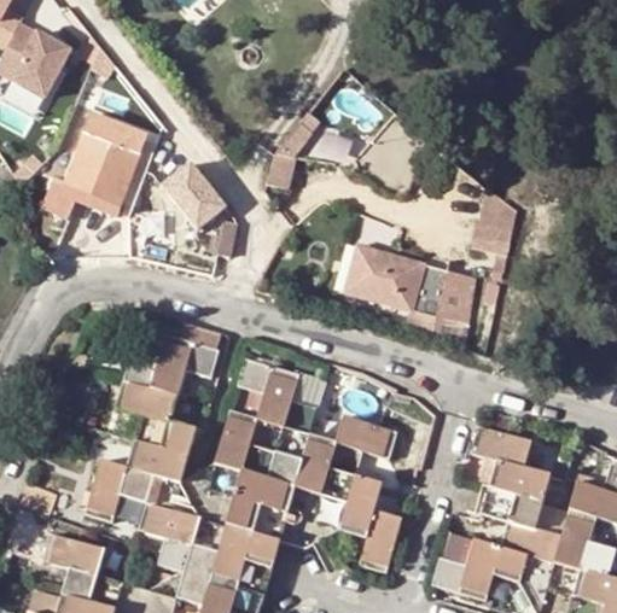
[(0,0),(0,41),(6,45),(22,18),(24,13),(7,4),(9,0),(0,0)]
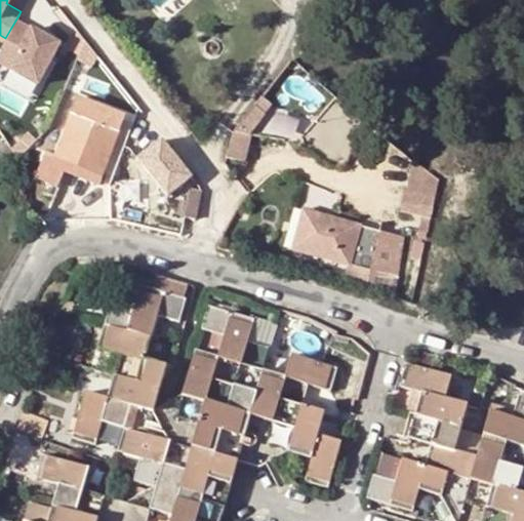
[(61,39),(18,15),(5,38),(0,48),(0,58),(38,80),(61,39)]
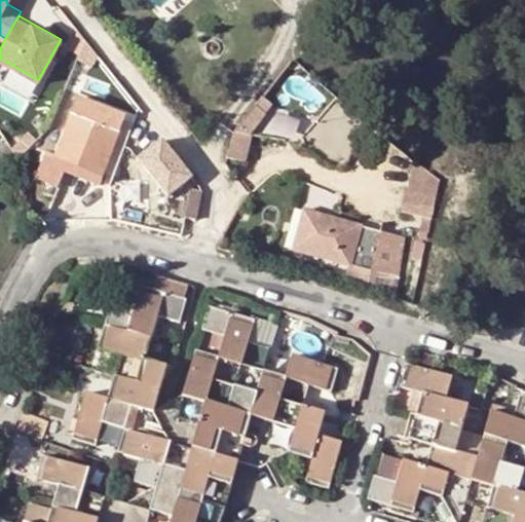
[(87,60),(72,80),(81,86),(97,67),(87,60)]
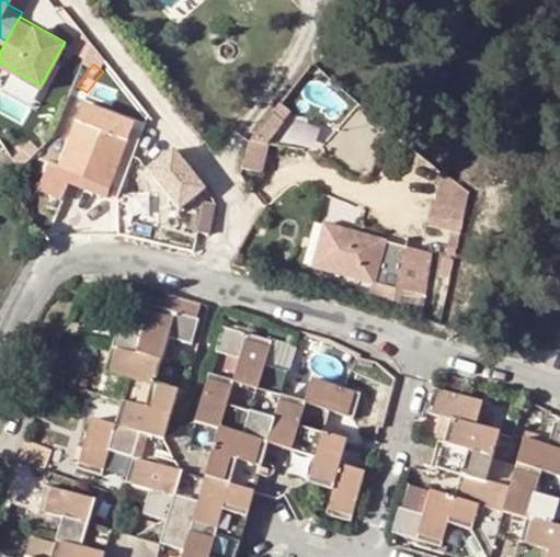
[(76,111),(87,92),(77,86),(65,105),(76,111)]
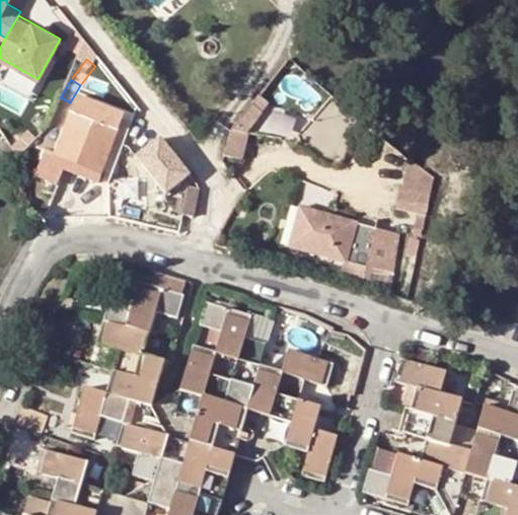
[(64,169),(69,157),(101,171),(120,127),(124,115),(78,96),(73,107),(55,152),(48,149),(37,174),(57,185),(64,169)]
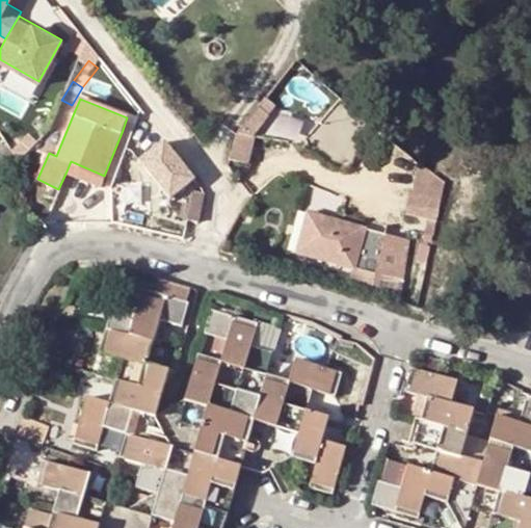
[(34,133),(27,126),(19,133),(26,140),(34,133)]
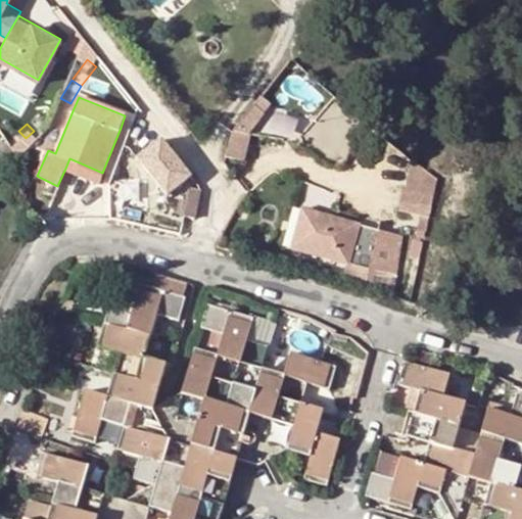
[(253,134),(234,129),(226,157),(245,162),(253,134)]
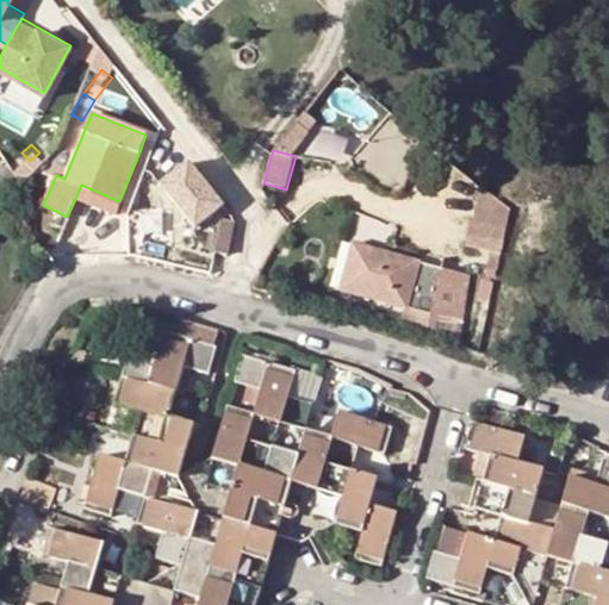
[(18,174),(7,166),(0,174),(0,179),(7,186),(18,174)]
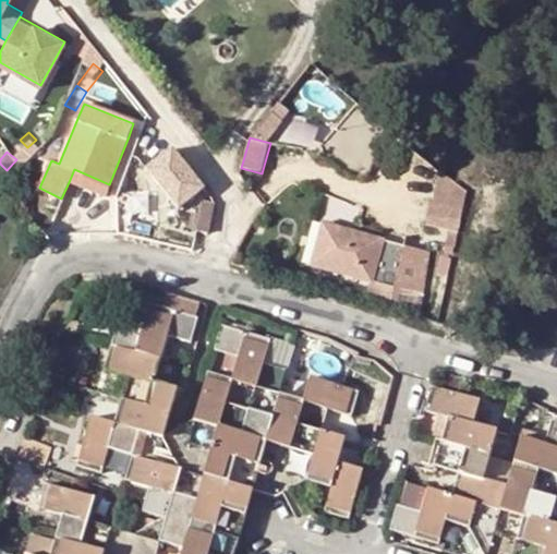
[(109,184),(74,169),(69,182),(104,195),(109,184)]
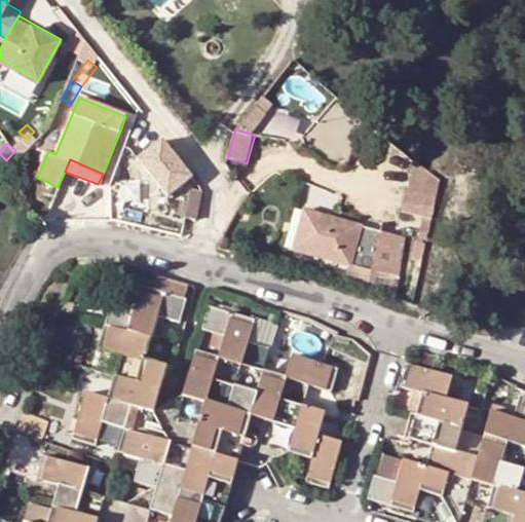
[(408,186),(401,210),(430,219),(438,193),(408,186)]
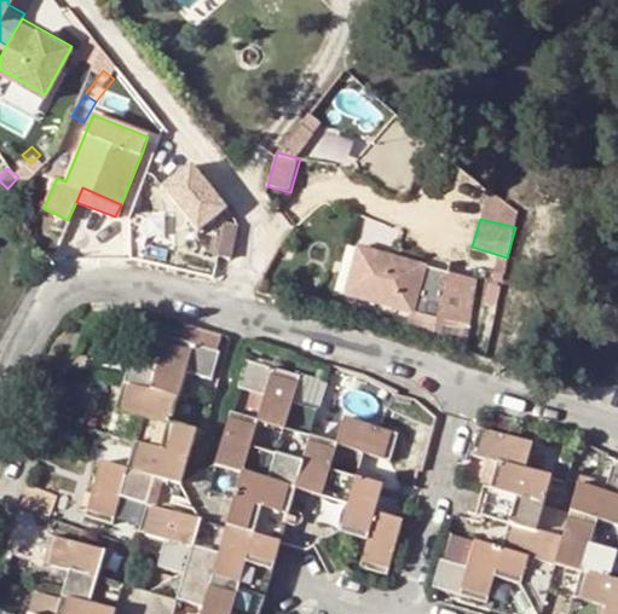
[(244,225),(232,224),(231,258),(243,259),(244,225)]
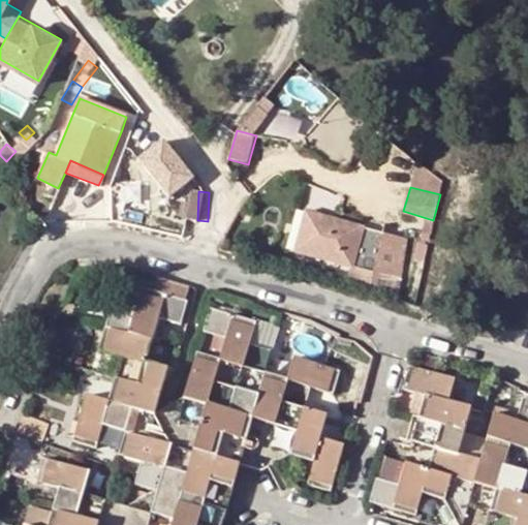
[(294,248),(300,249),(312,209),(307,207),(294,248)]
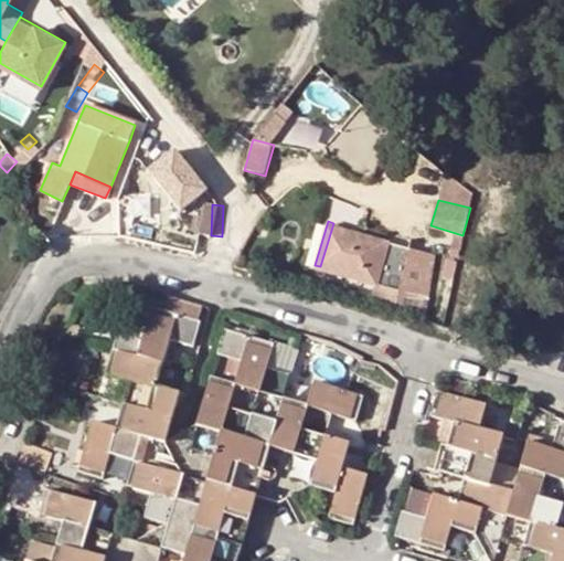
[(428,297),(442,254),(391,239),(333,223),(320,266),(376,282),(428,297)]
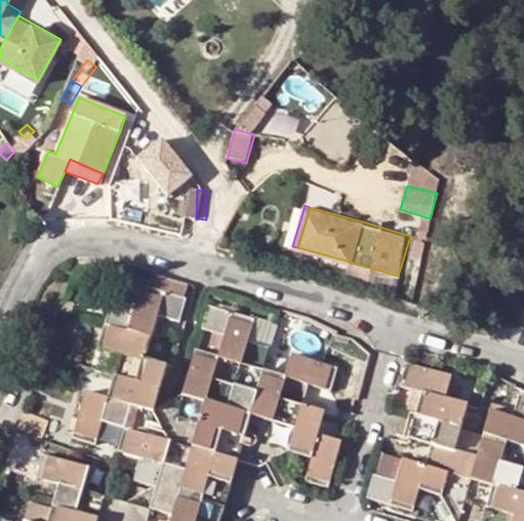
[(160,274),(154,287),(187,296),(192,284),(160,274)]
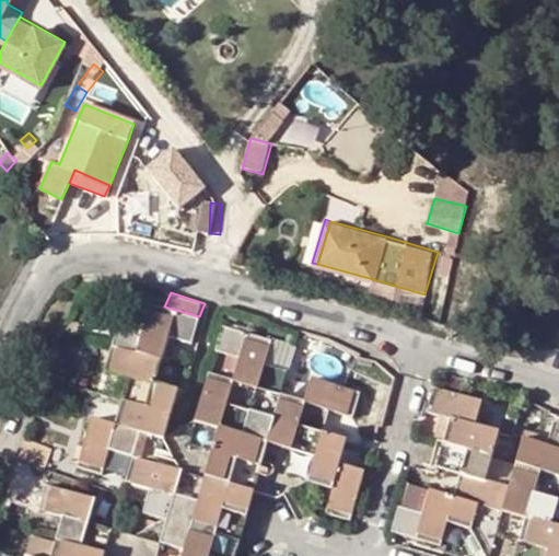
[(129,299),(126,316),(143,320),(148,303),(129,299)]
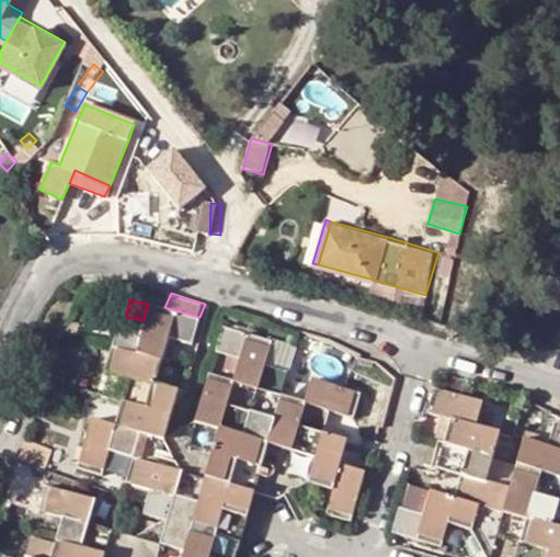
[(103,556),(104,555),(105,556),(232,556),(252,492),(276,500),(280,498),(303,484),(306,481),(330,489),(323,514),(349,522),(363,473),(339,465),(344,441),(319,433),(327,410),(351,417),(358,393),(310,378),(304,402),(280,396),(286,372),(264,365),(271,340),(223,327),(216,351),(228,355),(239,357),(232,381),(221,378),(209,374),(195,422),(164,438),(179,390),(153,383),(168,336),(193,342),(200,317),(164,307),(150,303),(143,328),(118,321),(104,367),(128,375),(114,425),(90,418),(75,466),(100,475),(107,448),(132,456),(124,481),(150,489),(141,515),(166,522),(135,538),(111,531),(87,523),(92,500),(46,486),(38,509),(64,516),(55,544),(49,556),(103,556)]
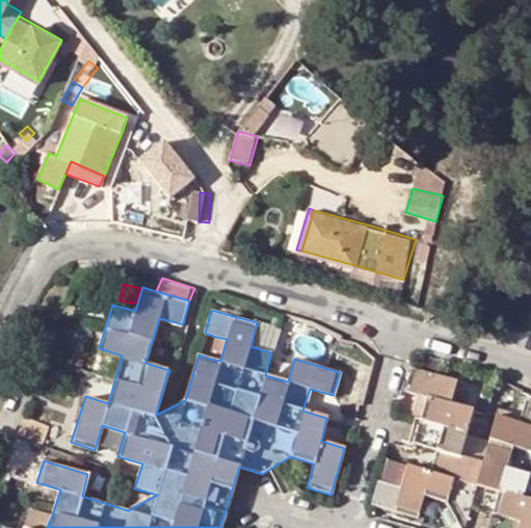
[(200,330),(205,333),(211,310),(207,307),(200,330)]
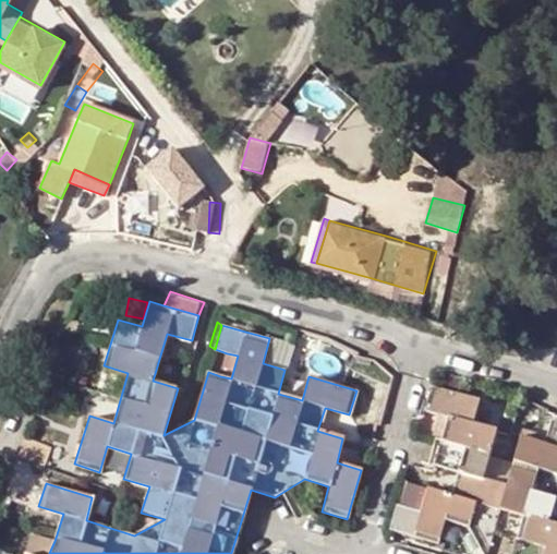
[(269,338),(263,363),(285,370),(294,345),(269,338)]
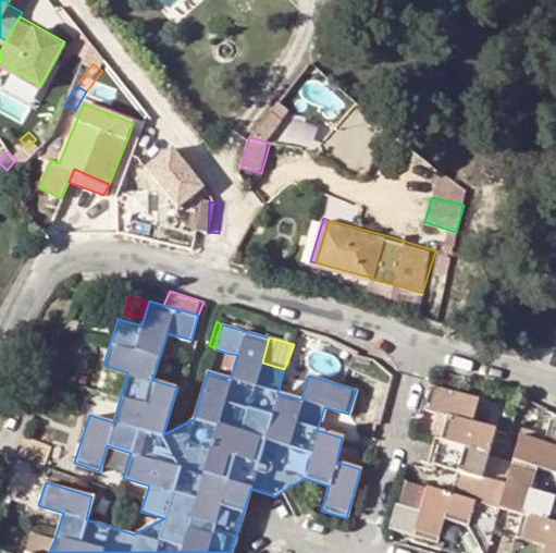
[(231,378),(237,355),(226,353),(220,376),(231,378)]
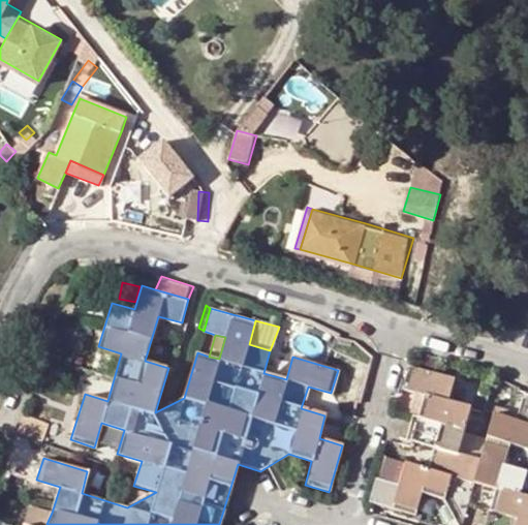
[(527,398),(524,397),(517,419),(494,412),(480,457),(460,452),(471,406),(449,400),(456,377),(410,364),(404,385),(425,393),(411,437),(438,445),(431,468),(406,462),(399,485),(377,480),(371,501),(416,515),(424,492),(445,498),(460,524),(527,524),(527,398)]
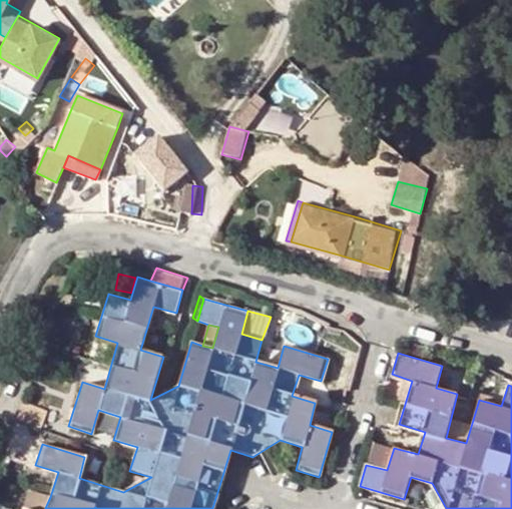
[(50,412),(25,403),(18,422),(44,431),(50,412)]
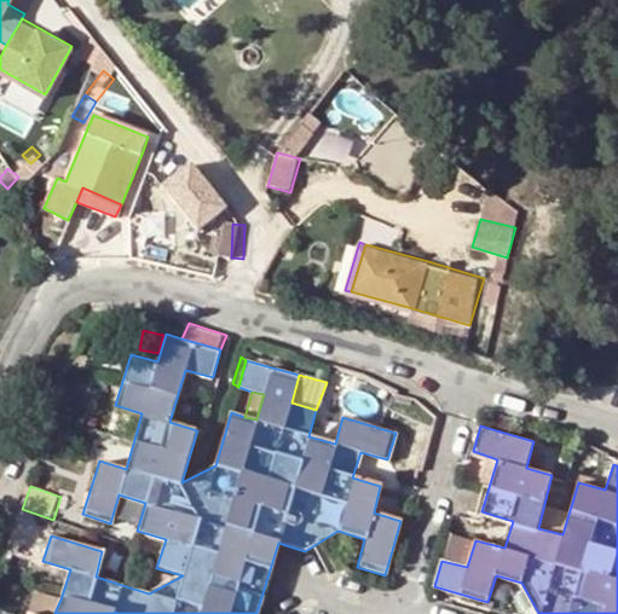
[(32,613),(55,613),(61,600),(40,592),(32,613)]
